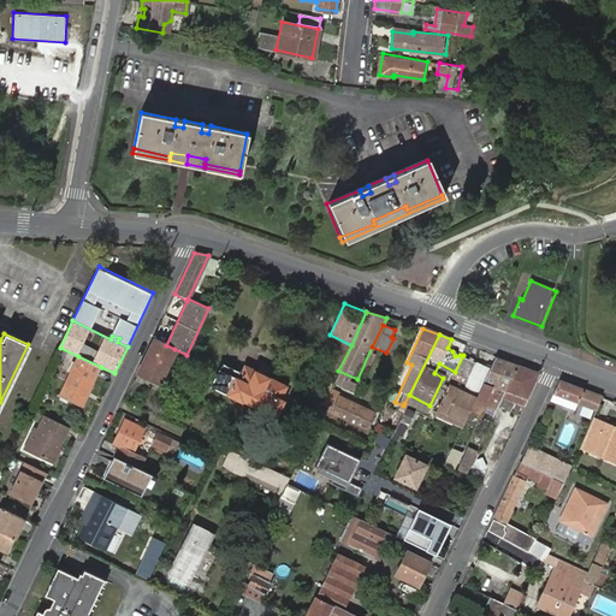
[(166,345),(153,338),(136,374),(158,384),(175,349),(166,345)]
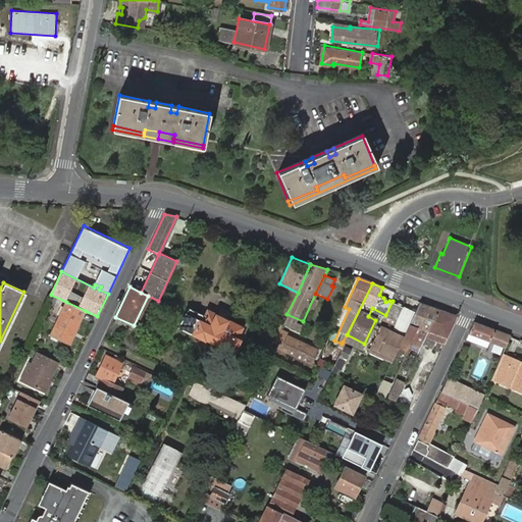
[(405,307),(393,301),(385,315),(393,318),(398,320),(405,307)]
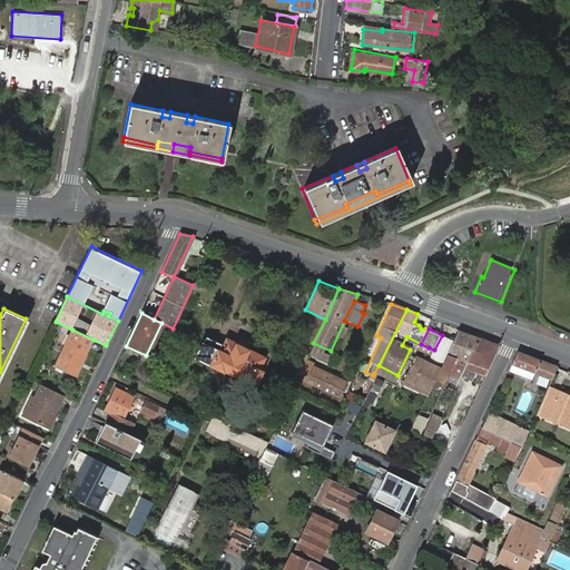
[(76,375),(94,340),(72,330),(55,365),(76,375)]
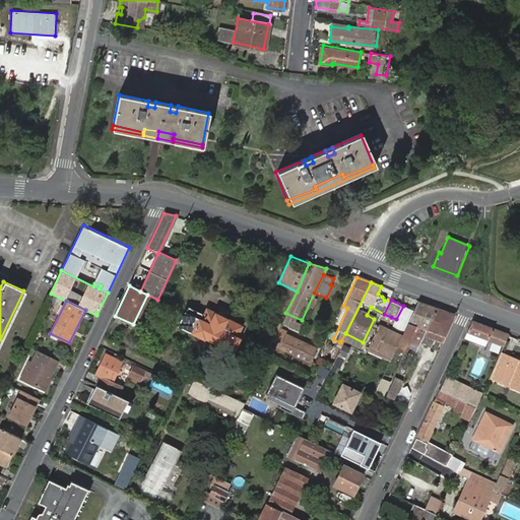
[(427,303),(419,301),(414,312),(404,333),(403,336),(400,340),(407,343),(427,303)]
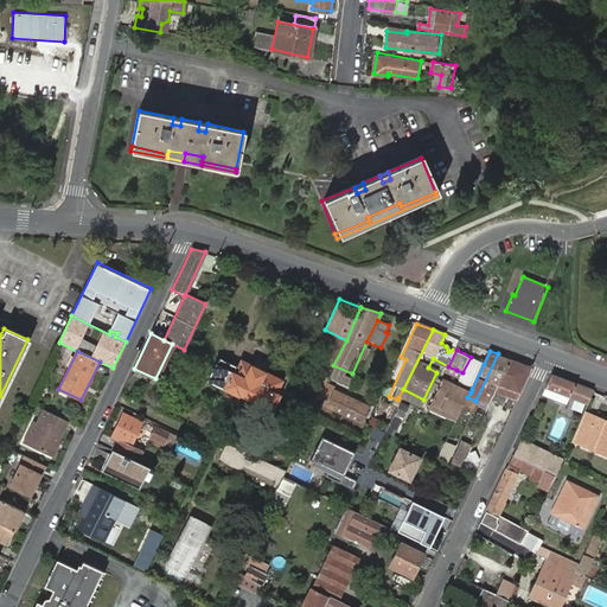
[(502,355),(498,353),(475,401),(479,402),(502,355)]
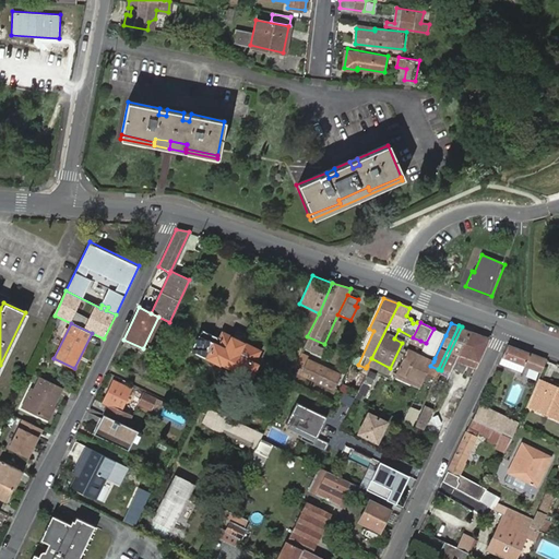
[(471,330),(462,326),(441,370),(449,375),(452,369),(456,359),(471,330)]
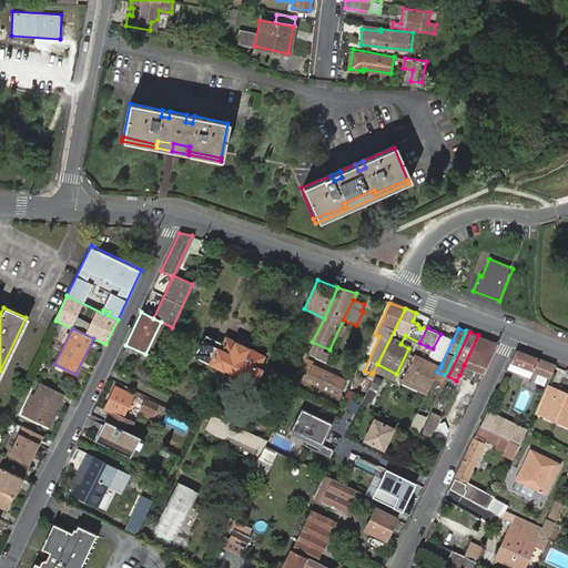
[(453,341),(440,334),(433,348),(428,358),(442,364),(453,341)]
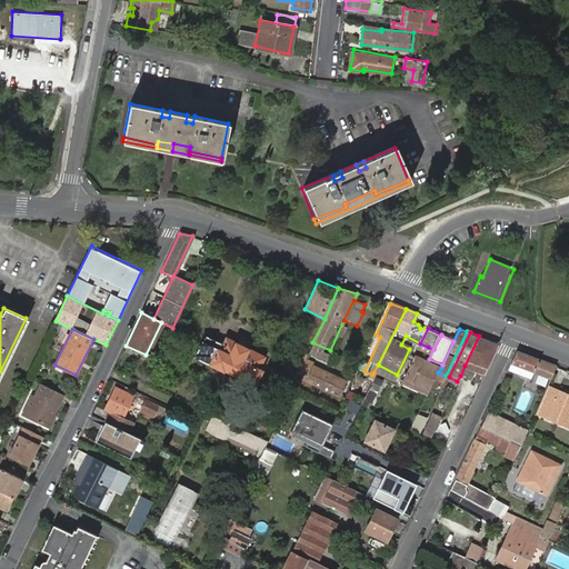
[(499,343),(479,336),(465,366),(483,375),(499,343)]
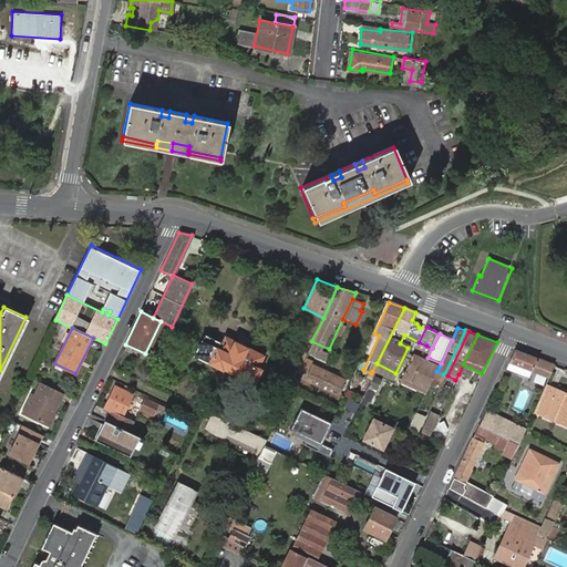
[(222,367),(253,382),(258,370),(256,369),(260,358),(225,340),(222,346),(203,336),(194,354),(220,369),(222,367)]
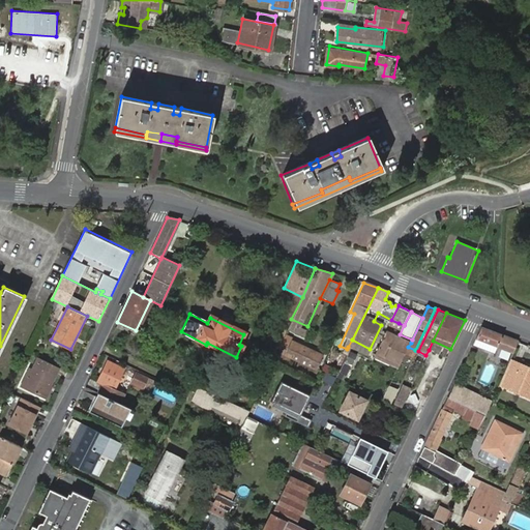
[(307,326),(291,319),(286,329),(302,336),(307,326)]
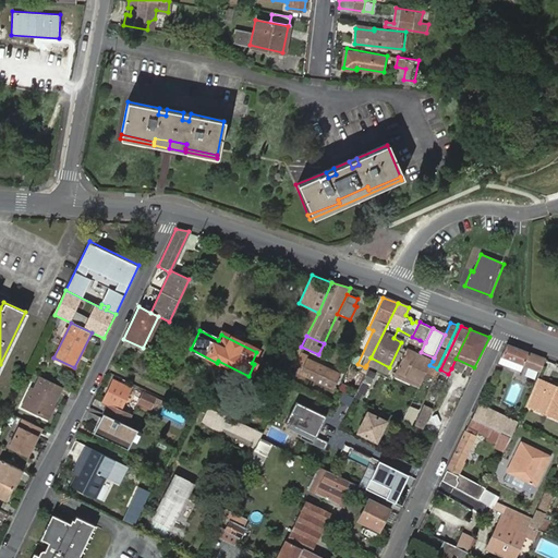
[(510,342),(504,354),(498,363),(521,373),(525,365),(542,371),(548,356),(510,342)]
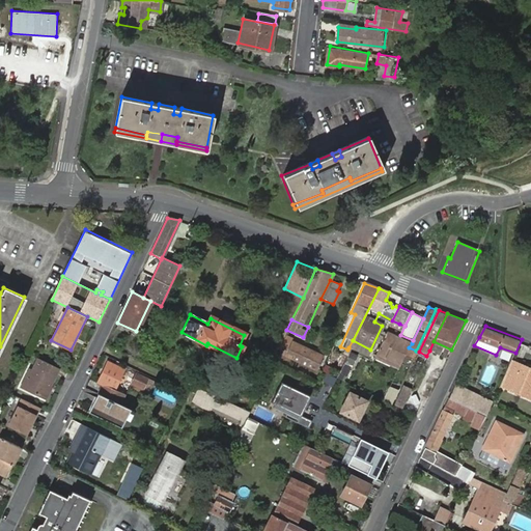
[(412,343),(413,340),(400,335),(388,329),(387,332),(412,343)]
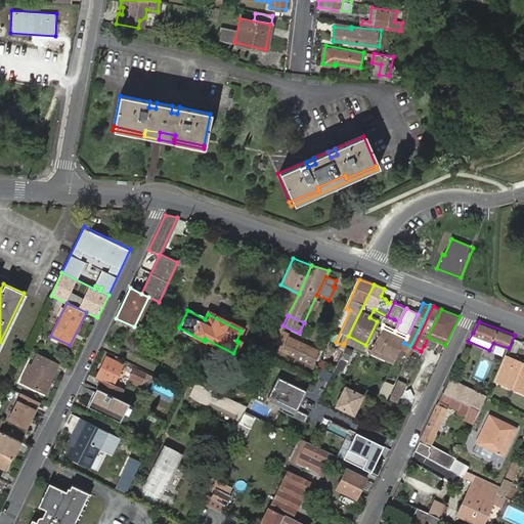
[(403,343),(406,339),(382,328),(373,348),(370,352),(394,363),(396,359),(403,343)]
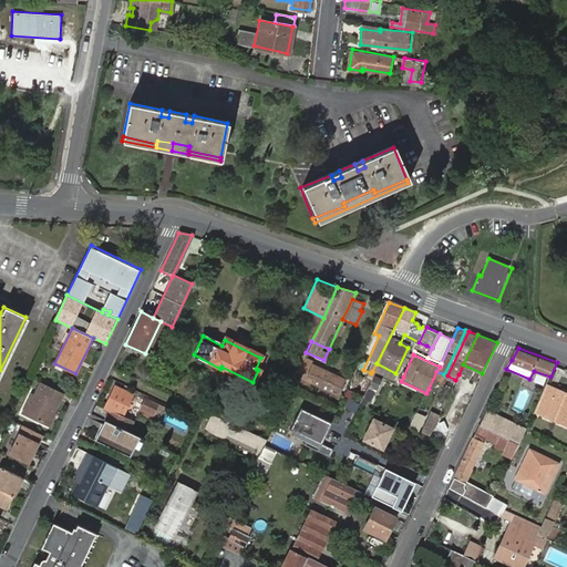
[(297,375),(337,394),(342,381),(310,366),(313,360),(306,357),(297,375)]
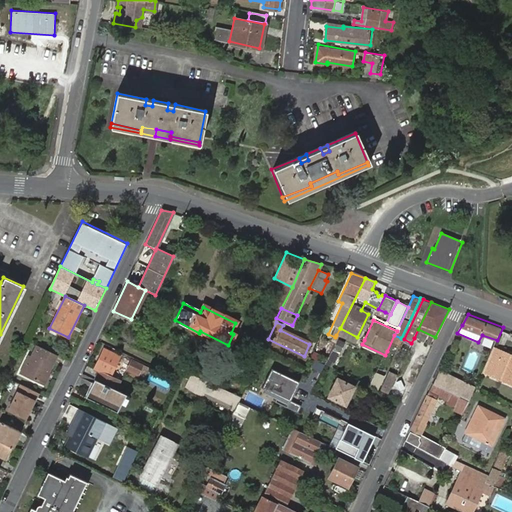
[(357,337),(340,328),(336,335),(354,344),(357,337)]
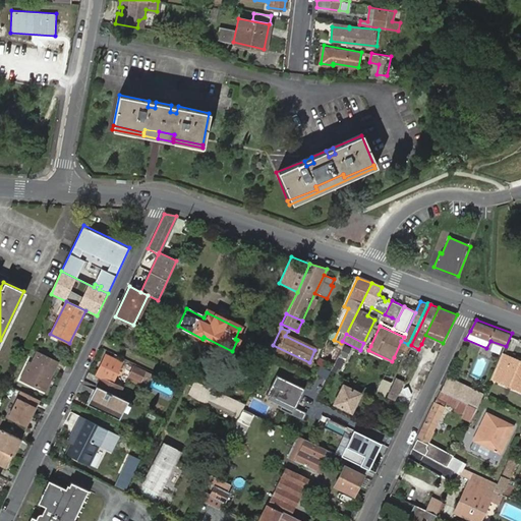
[(443,343),(425,335),(421,344),(439,352),(443,343)]
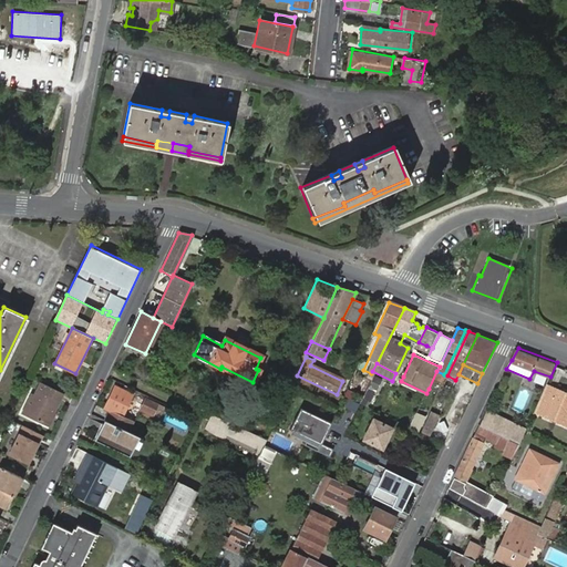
[(48,426),(62,393),(43,384),(37,398),(33,405),(28,403),(22,414),(48,426)]
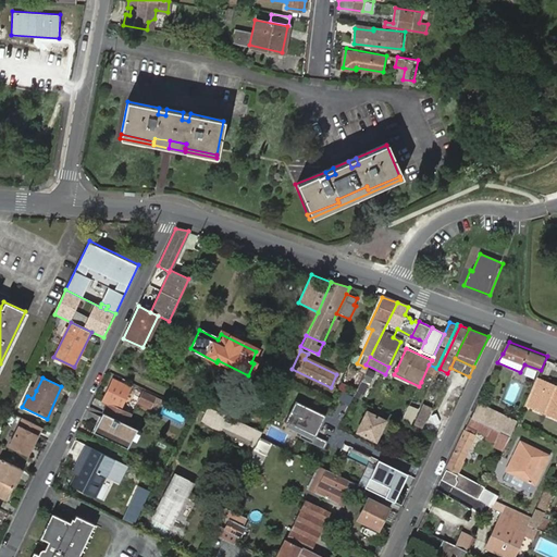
[(534,411),(547,382),(537,378),(524,407),(534,411)]
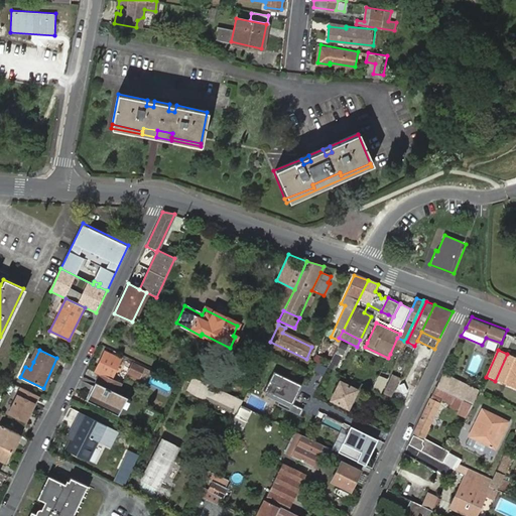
[(94,370),(98,372),(109,378),(119,359),(103,352),(94,370)]
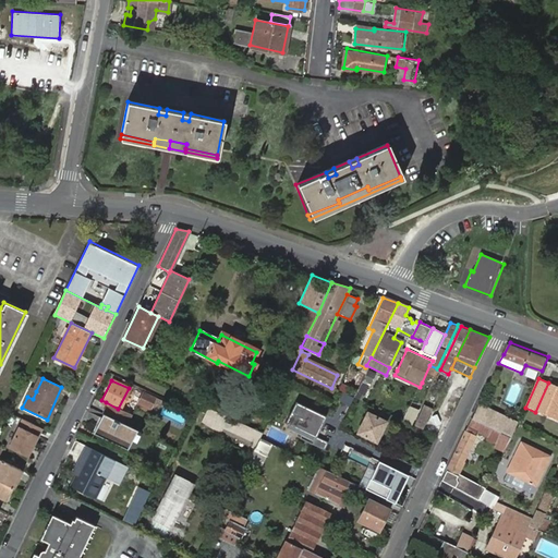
[(557,386),(548,383),(535,412),(557,422),(557,386)]
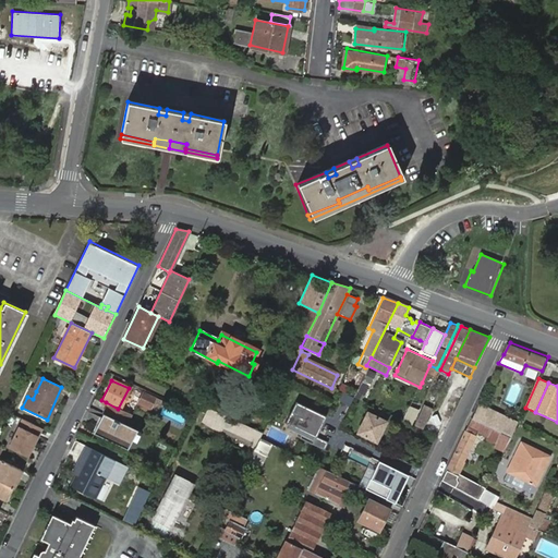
[(344,410),(350,397),(336,389),(329,402),(344,410)]
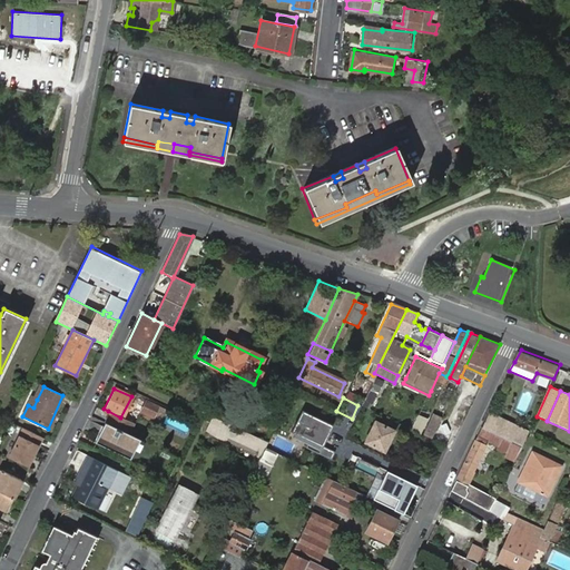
[(140,411),(160,421),(166,410),(146,401),(140,411)]
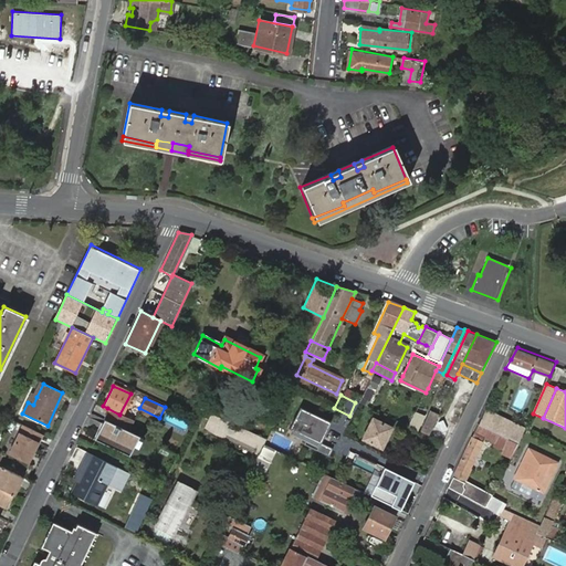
[(107,408),(103,419),(127,430),(132,420),(119,415),(107,408)]
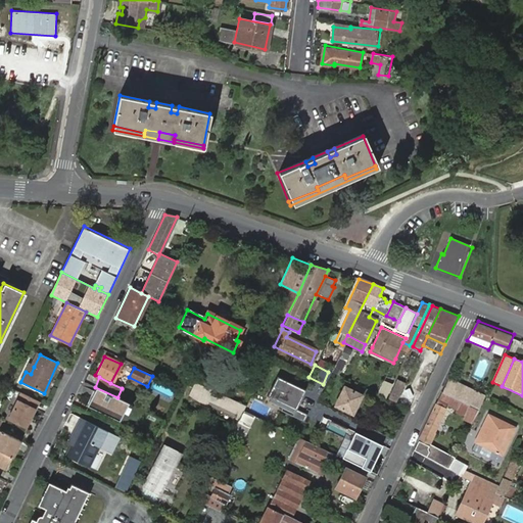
[(294,410),(303,390),(274,377),(265,397),(281,405),(278,411),(302,422),(305,415),(294,410)]
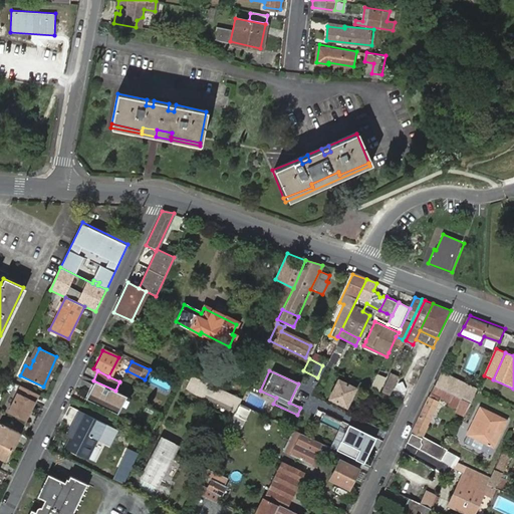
[(434,387),(445,391),(470,403),(476,390),(477,387),(441,370),(434,387)]
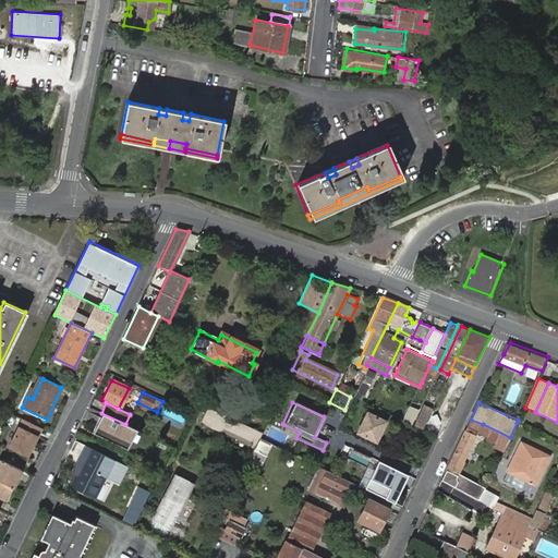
[(427,414),(420,429),(428,433),(439,410),(432,405),(427,414)]
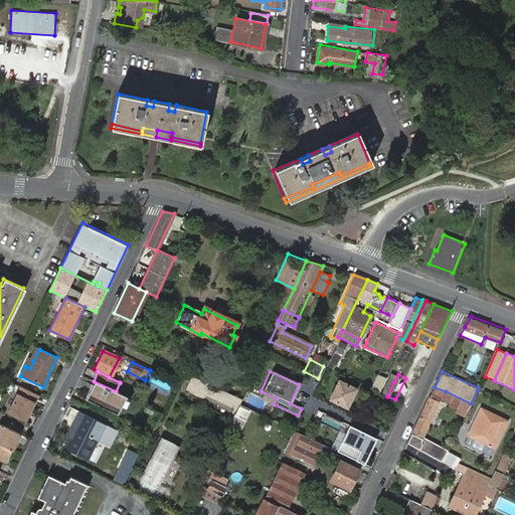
[(385,377),(378,391),(387,396),(394,382),(385,377)]
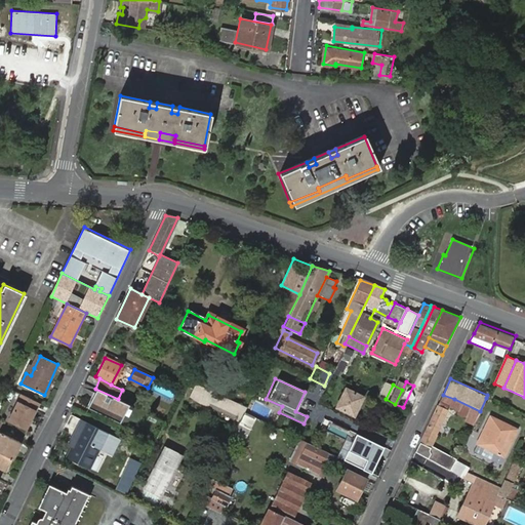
[(346,386),(335,406),(356,416),(366,395),(346,386)]
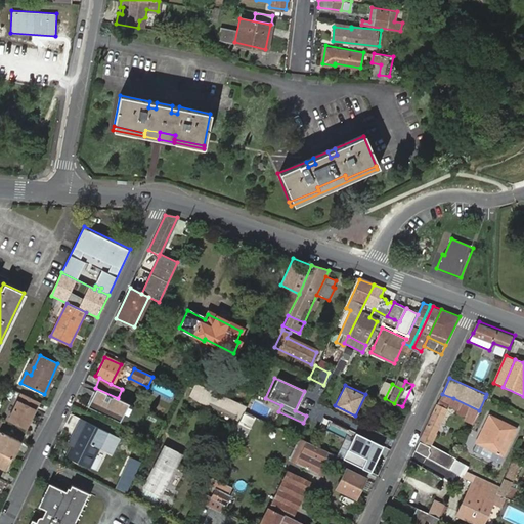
[(217,404),(235,413),(233,418),(237,420),(242,412),(245,404),(206,387),(204,393),(201,393),(200,396),(217,404)]
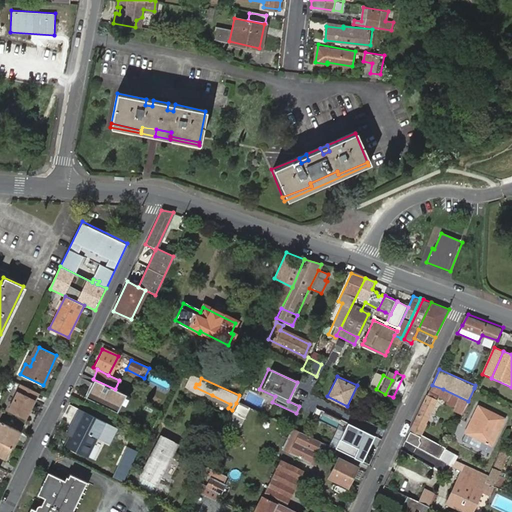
[(115,389),(93,379),(84,398),(94,403),(95,401),(98,403),(97,406),(107,411),(108,408),(115,411),(119,405),(125,394),(115,389)]
